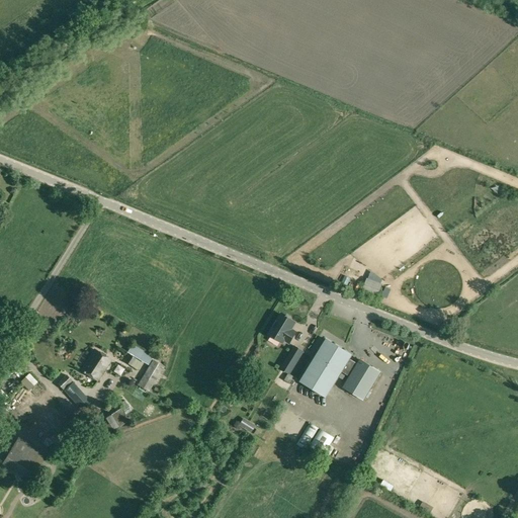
[(367,280),(362,292),(377,298),(382,286),(367,280)]
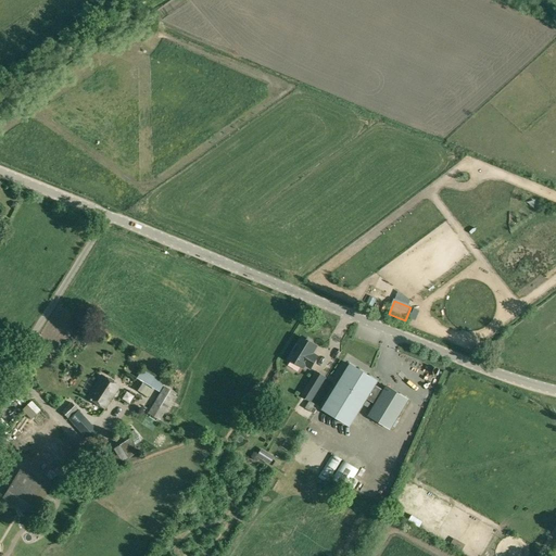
[(307,339),(305,340),(302,338),(289,359),(303,368),(305,365),(311,368),(317,356),(312,353),(316,346),(312,344),(313,341),(307,339)]
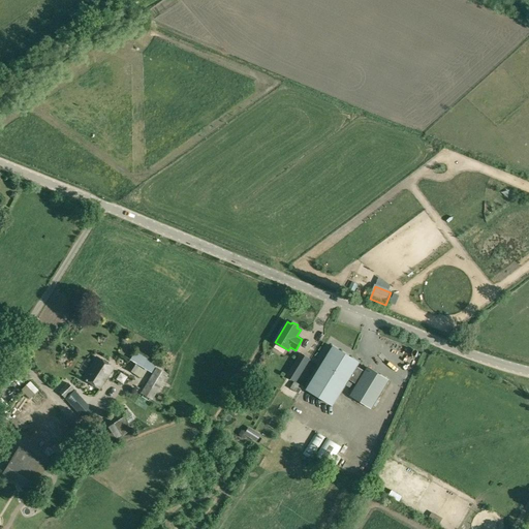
[(356,367),(360,363),(333,346),(307,390),(333,406),(349,379),(355,383),(358,381),(359,381),(350,396),(372,408),(389,380),(368,367),(365,372),(356,367)]
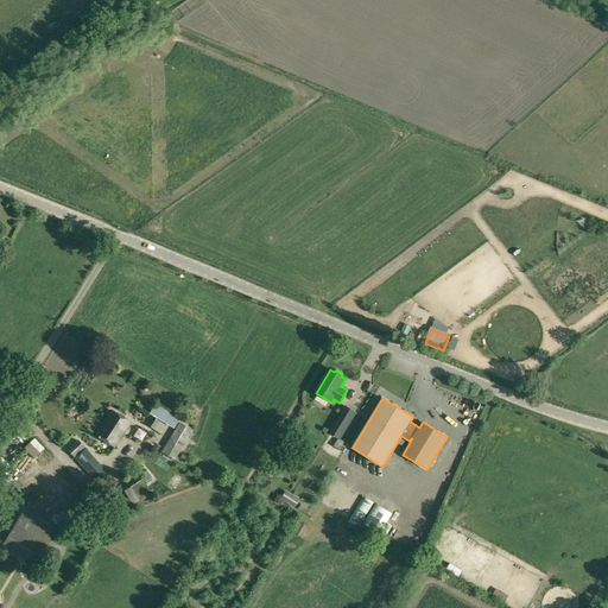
[(173,429),(178,420),(179,419),(156,405),(150,413),(173,429)]
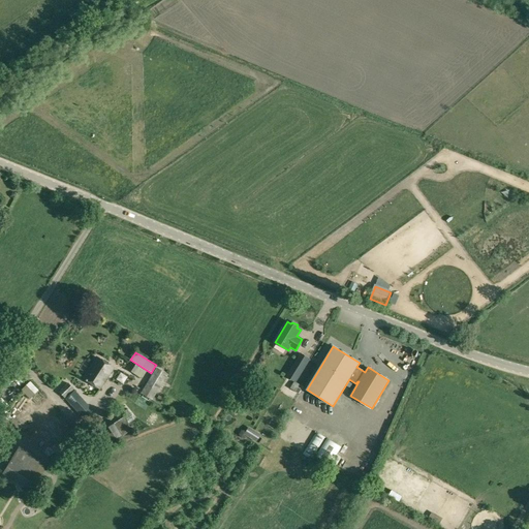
[(301,353),(286,377),(296,382),(310,359),(301,353)]
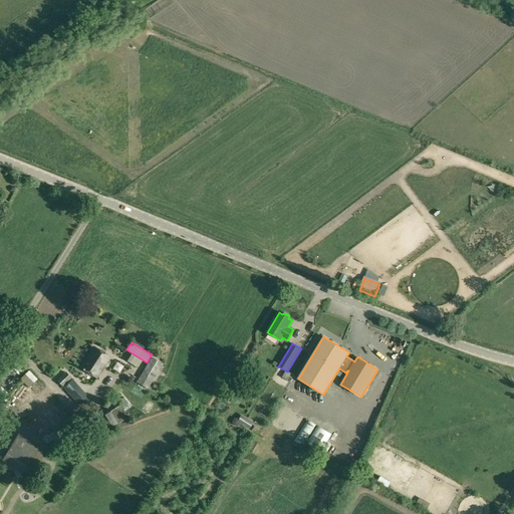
[(93,347),(81,367),(97,377),(109,357),(93,347)]
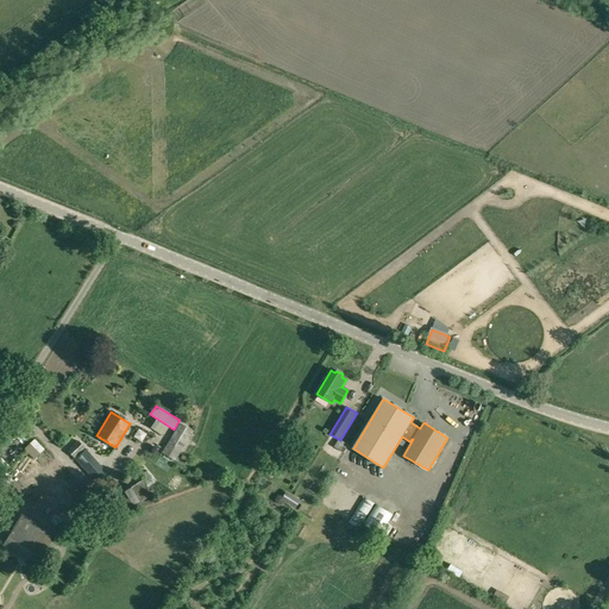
[(159,433),(165,425),(152,418),(148,426),(159,433)]
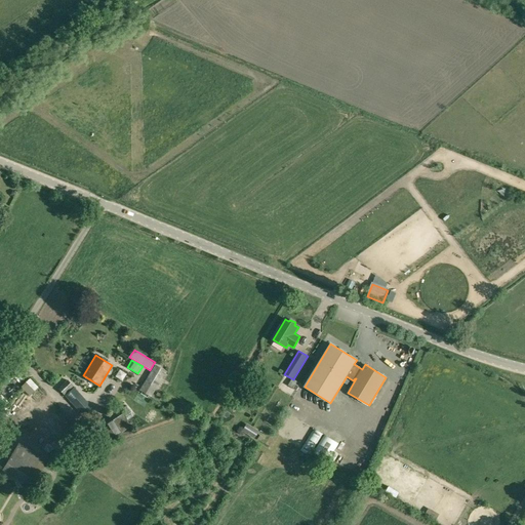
[(166,371),(156,365),(155,364),(145,381),(139,390),(151,397),(156,389),(166,371)]
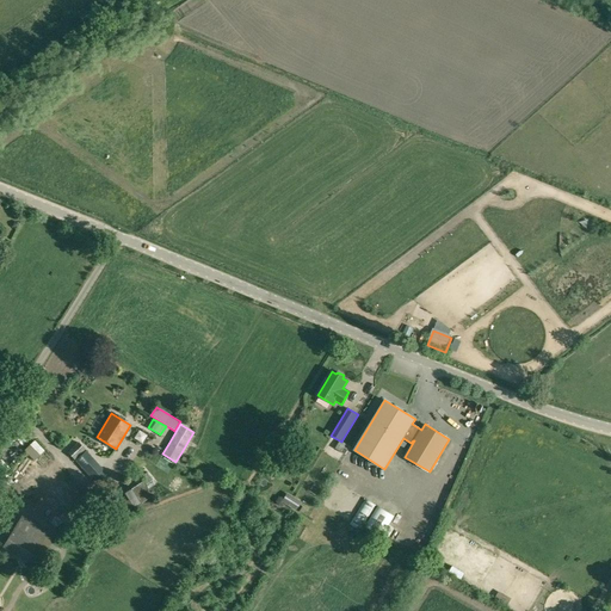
[(38,450),(48,444),(42,433),(32,439),(38,450)]
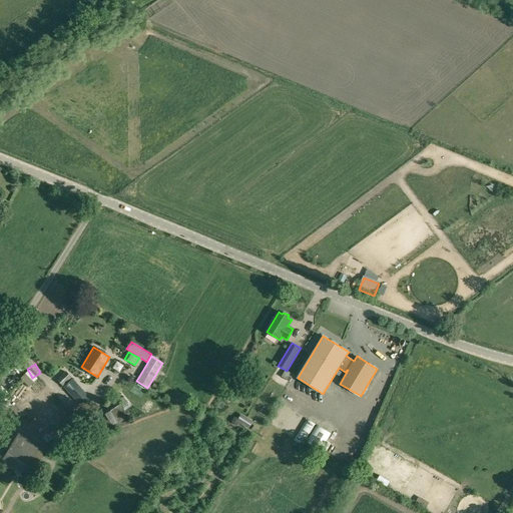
[(286,371),(282,377),(290,382),(294,375),(286,371)]
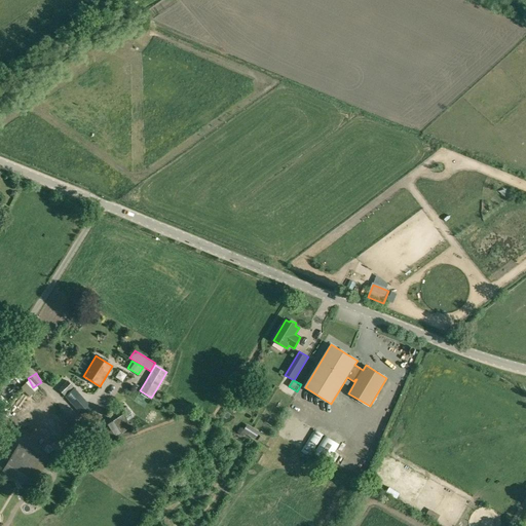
[(64,396),(73,386),(67,381),(59,389),(64,396)]
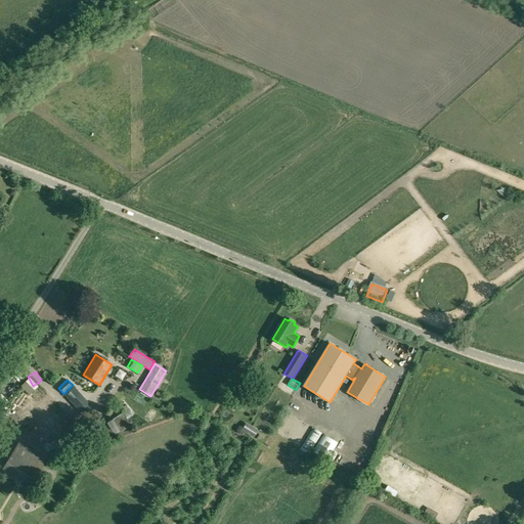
[(74,387),(64,395),(76,406),(84,399),(74,387)]
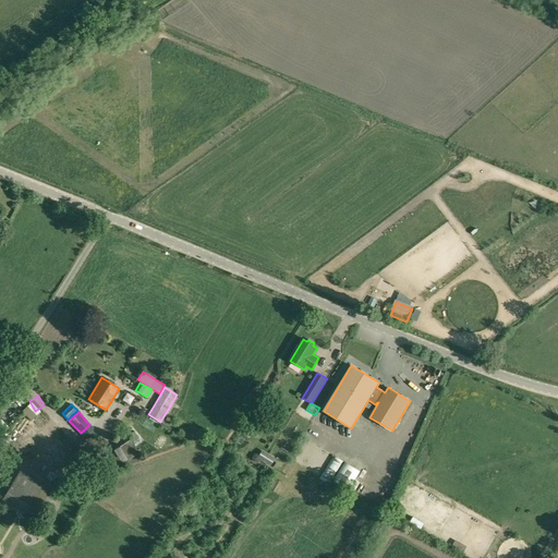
[(113,450),(117,456),(122,463),(138,452),(130,439),(113,450)]
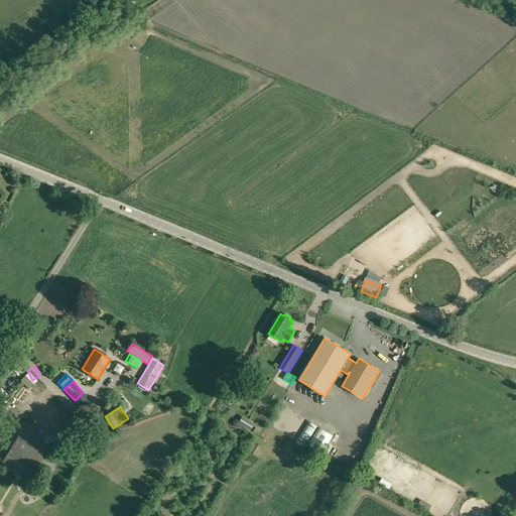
[(295,421),(300,425),(307,417),(302,413),(295,421)]
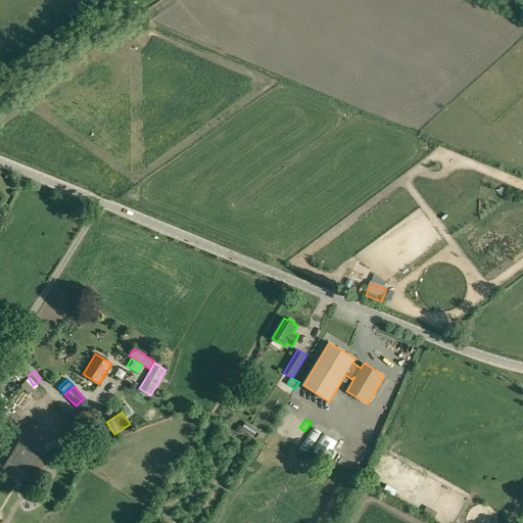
[(257,430),(245,422),(240,429),(253,437),(257,430)]
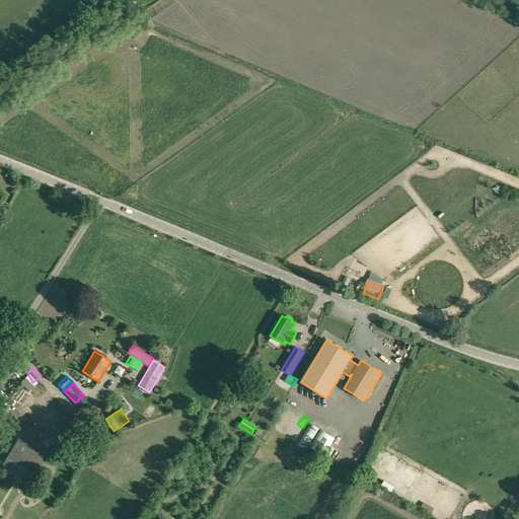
[(101,438),(114,431),(108,424),(97,430),(101,438)]
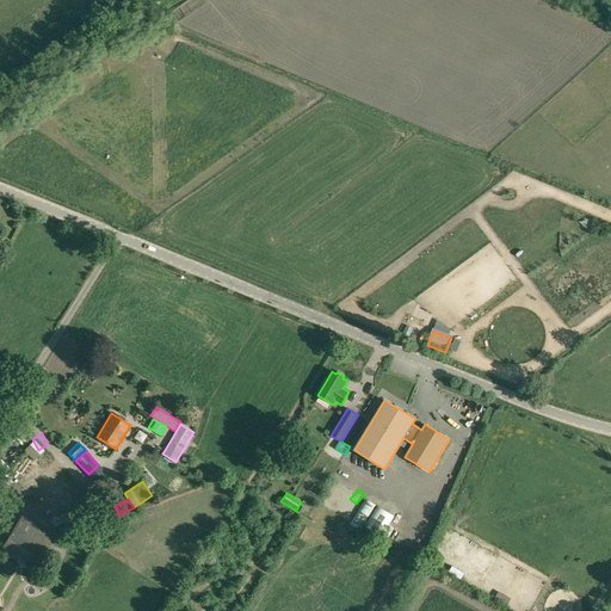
[(351,524),(360,531),(376,505),(365,499),(351,524)]
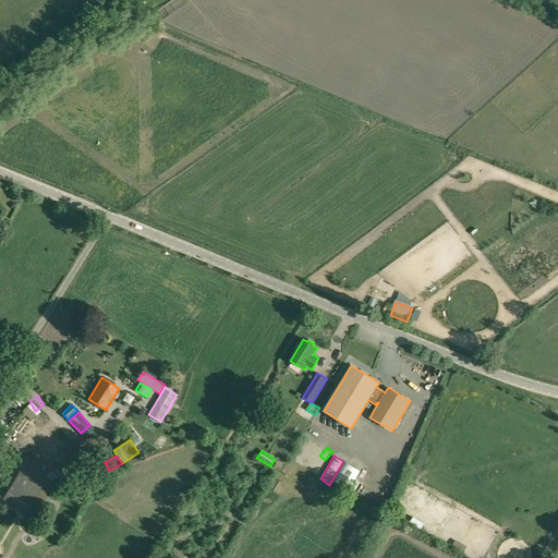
[(360,472),(346,463),(334,482),(349,490),(360,472)]
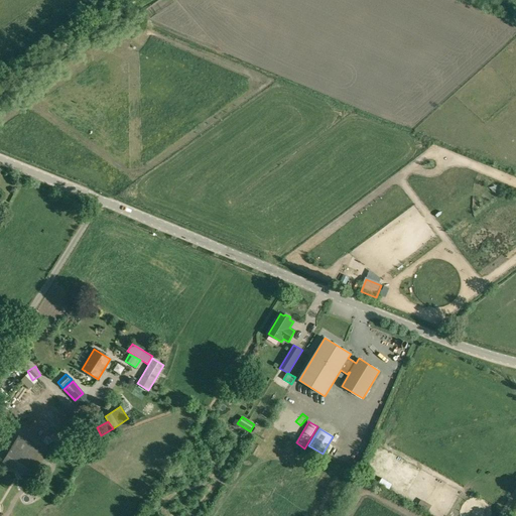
[(30,479),(46,453),(18,435),(2,462),(30,479)]
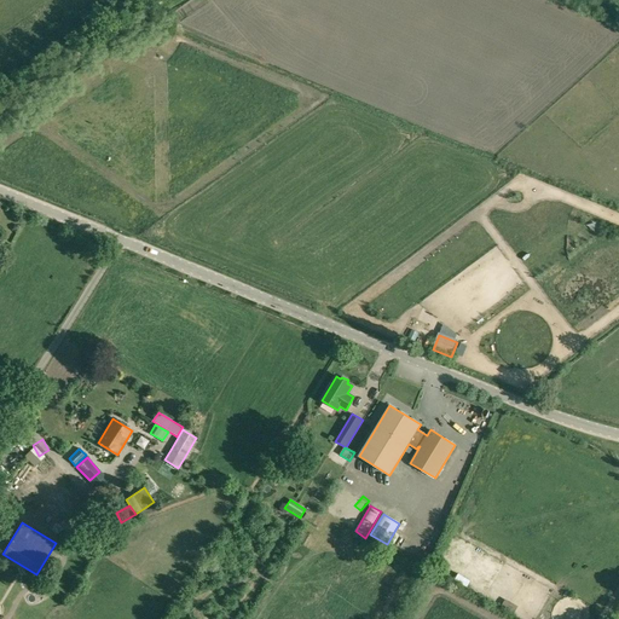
[(71,553),(91,545),(88,537),(68,544),(71,553)]
